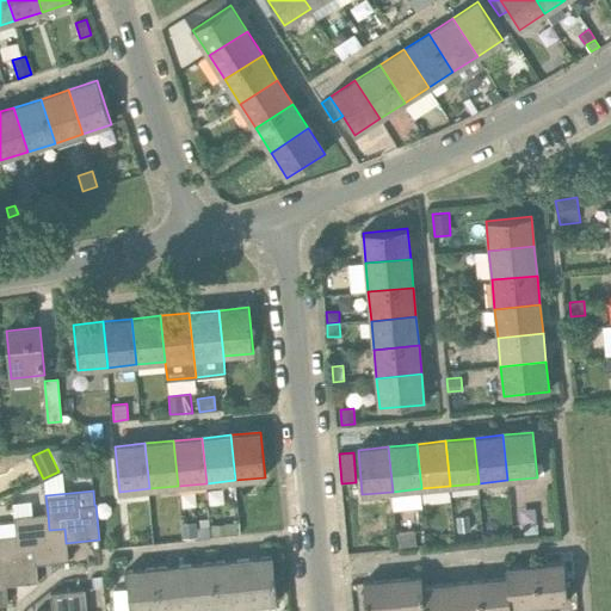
[(49,530),(48,514),(16,517),(17,535),(19,551),(35,550),(36,566),(68,562),(66,543),(65,529),(49,530)]
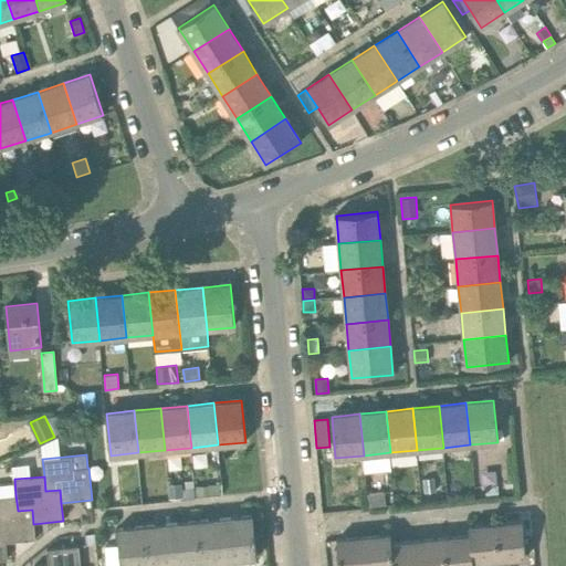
[(422,478),(423,492),(435,491),(433,477),(422,478)]
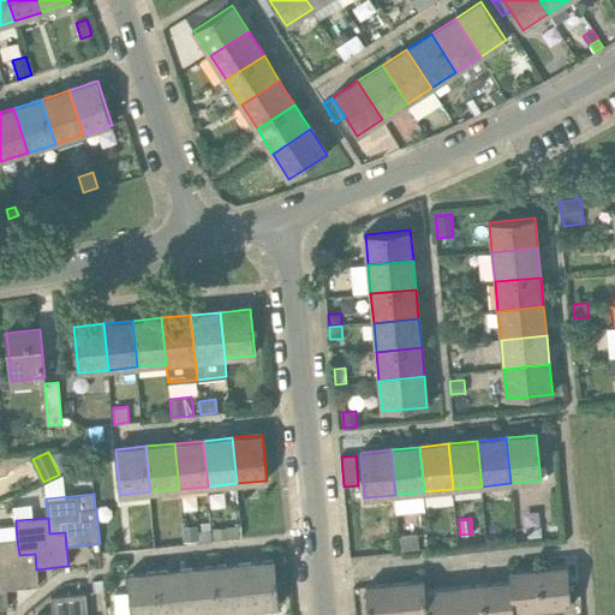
[(184,542),(198,541),(198,531),(198,525),(183,526),(184,542)]
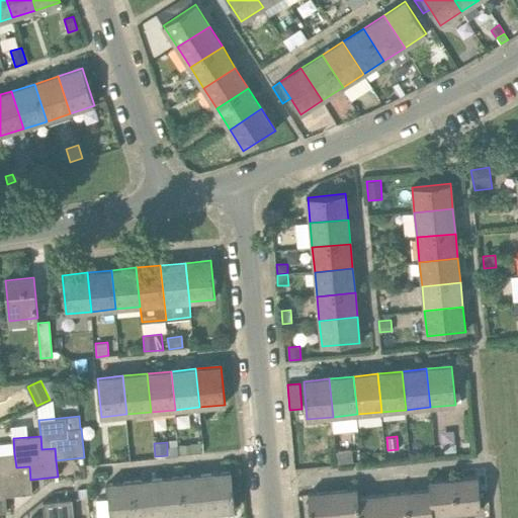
[(454,442),(443,443),(444,454),(455,453),(454,442)]
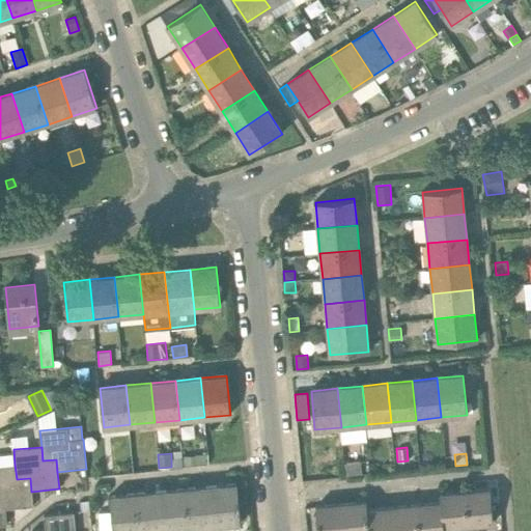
[(480,453),(473,454),(474,464),(481,463),(480,453)]
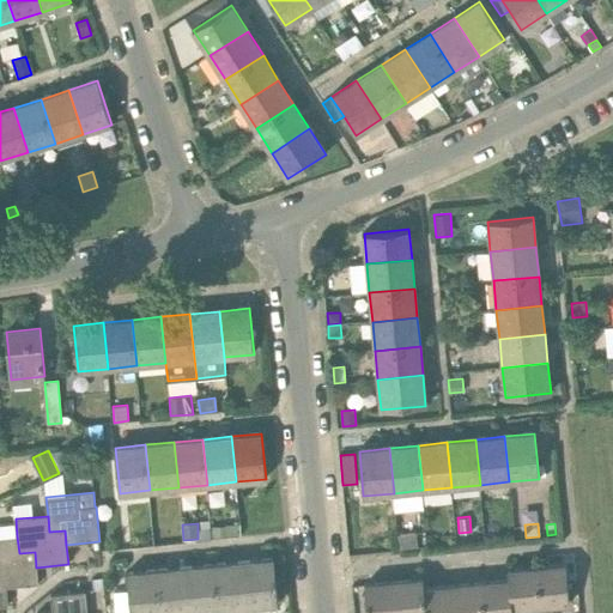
[(228,526),(210,528),(211,538),(229,536),(228,526)]
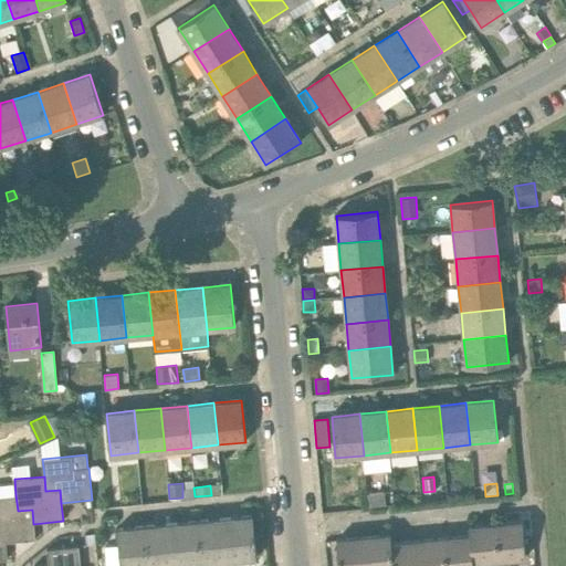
[(182,489),(182,498),(182,499),(195,496),(194,488),(182,489)]
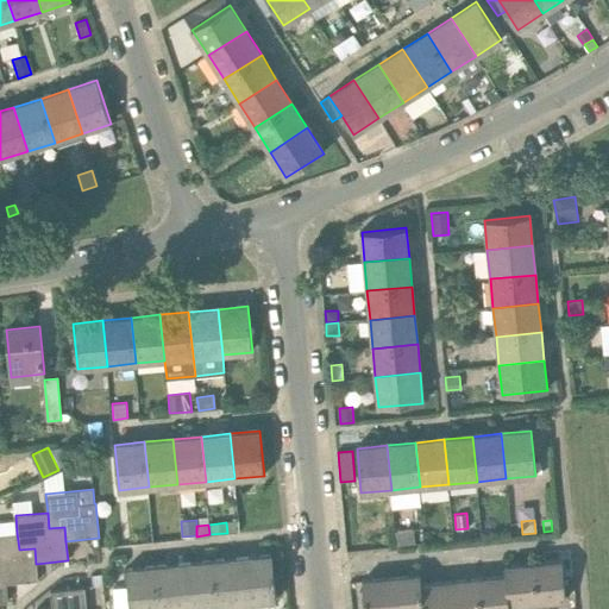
[(413,529),(395,531),(397,546),(414,544),(413,529)]
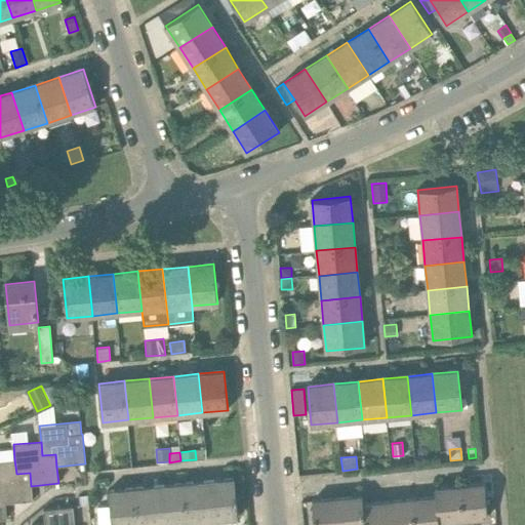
[(16,474),(14,459),(0,460),(0,489),(4,489),(5,505),(33,501),(31,486),(30,473),(16,474)]
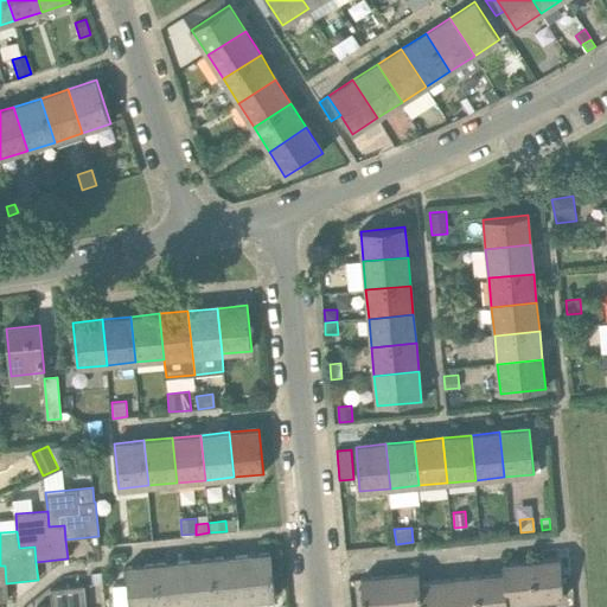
[(270,553),(241,556),(246,601),(275,599),(270,553)]
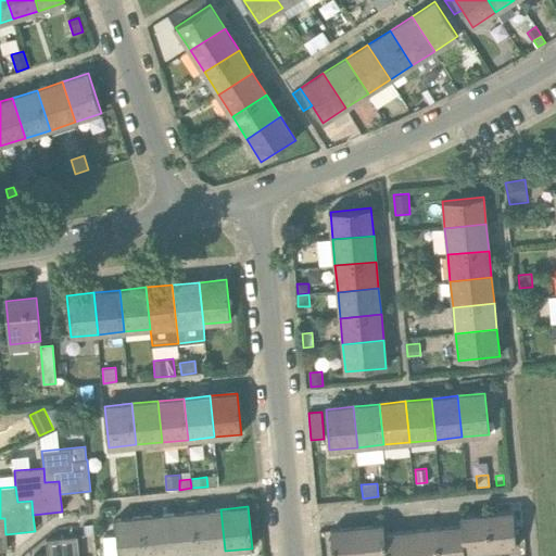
[(225,555),(225,551),(220,509),(194,512),(199,554),(199,555),(225,555)]
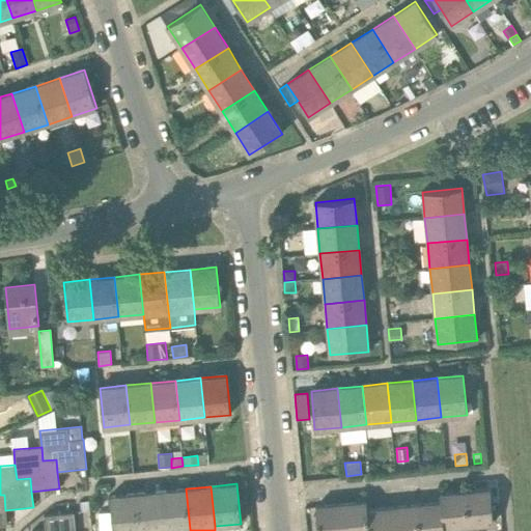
[(167,530),(190,529),(186,488),(161,492),(164,530),(167,530)]
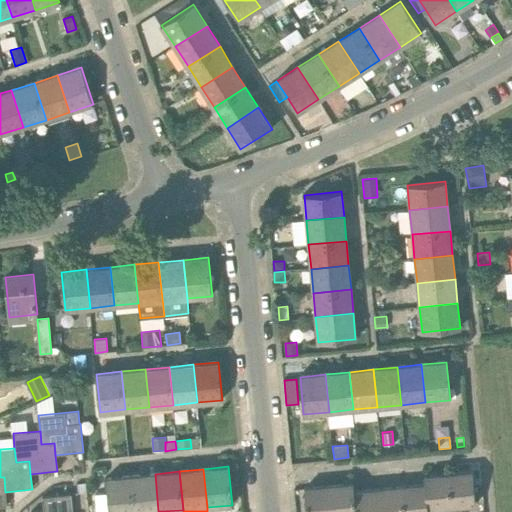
[(472,472),(447,474),(451,506),(476,504),(472,472)]
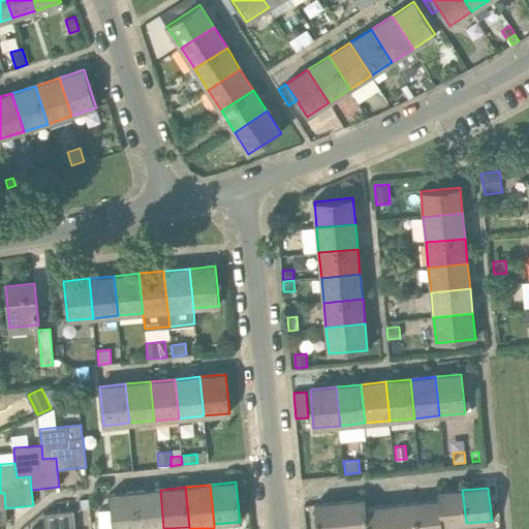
[(163,528),(160,490),(135,492),(138,528),(163,528)]
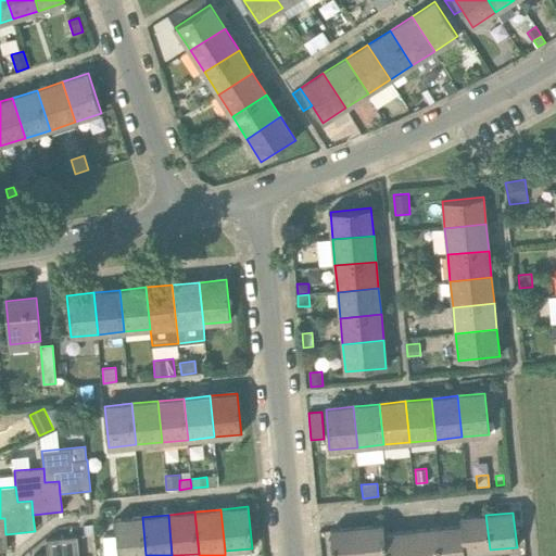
[(490,550),(485,515),(459,518),(460,527),(463,553),(464,553),(490,550)]
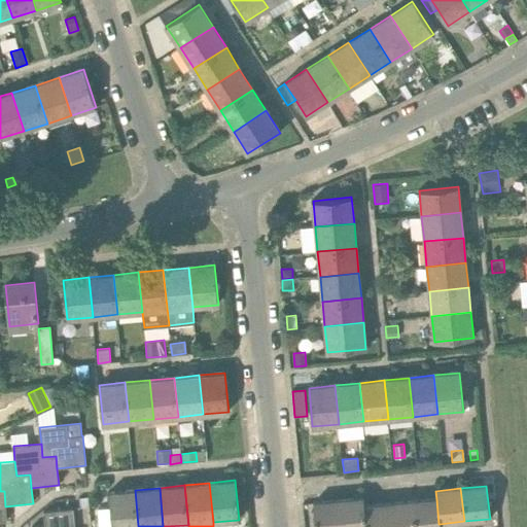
[(138,526),(135,490),(109,493),(110,506),(112,526),(138,526)]
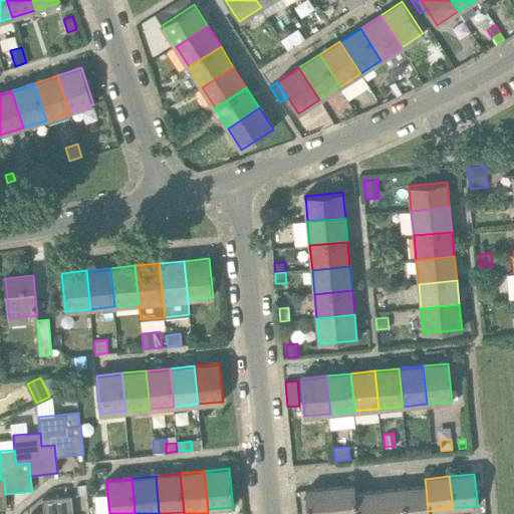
[(86,485),(76,486),(77,495),(87,494),(86,485)]
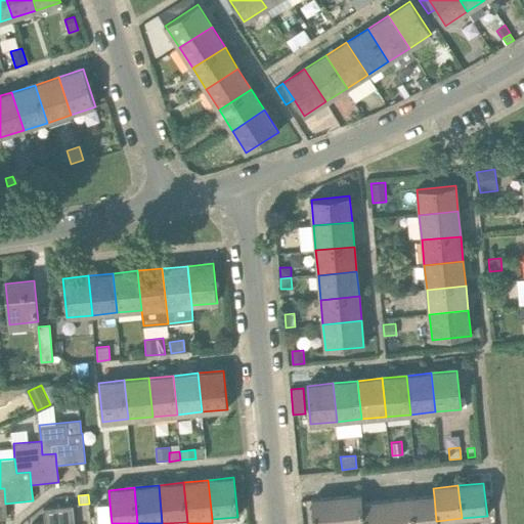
[(339,523),(364,523),(362,504),(361,495),(337,497),(339,523)]
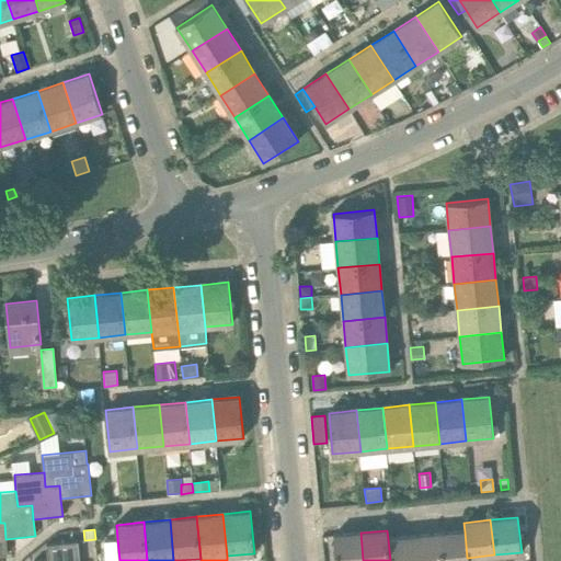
[(467,558),(465,531),(439,534),(442,560),(468,560),(468,558),(467,558)]
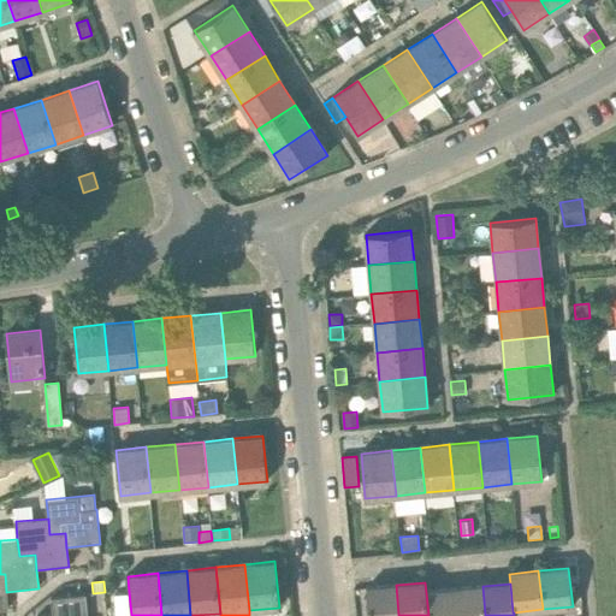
[(398,615),(396,585),(366,588),(368,615),(398,615)]
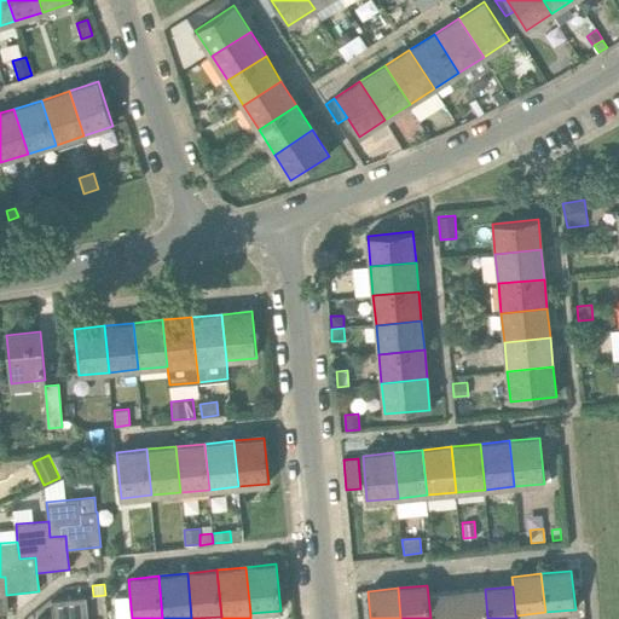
[(487,618),(485,589),(456,591),(458,618),(487,618)]
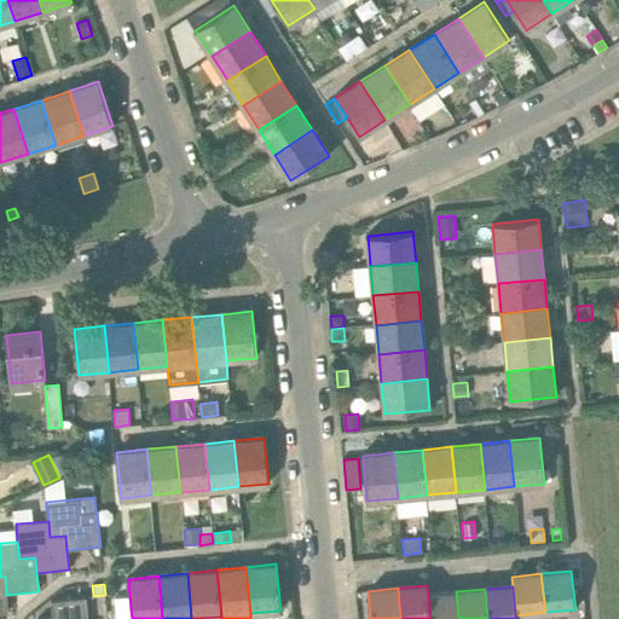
[(458,618),(456,591),(428,595),(431,618),(458,618)]
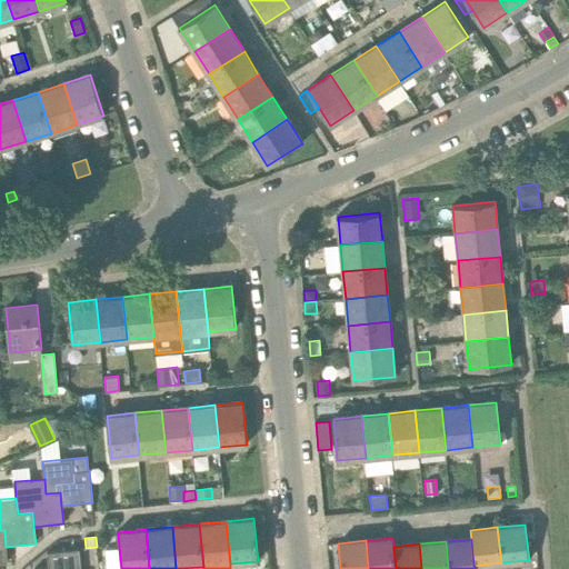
[(121,568),(119,547),(105,549),(107,568),(121,568)]
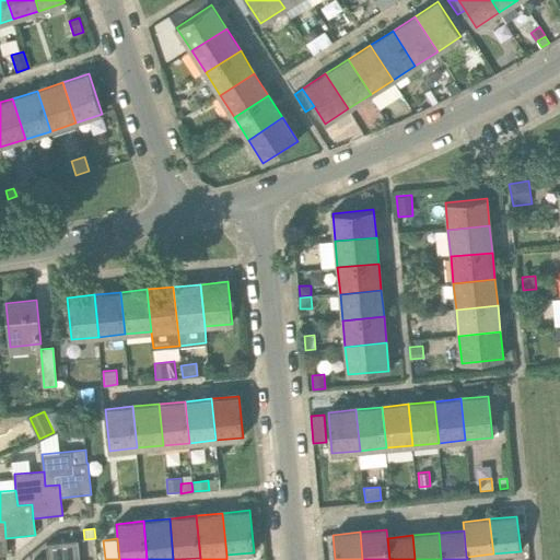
[(34,559),(79,559),(78,540),(46,544),(47,559),(34,559)]
